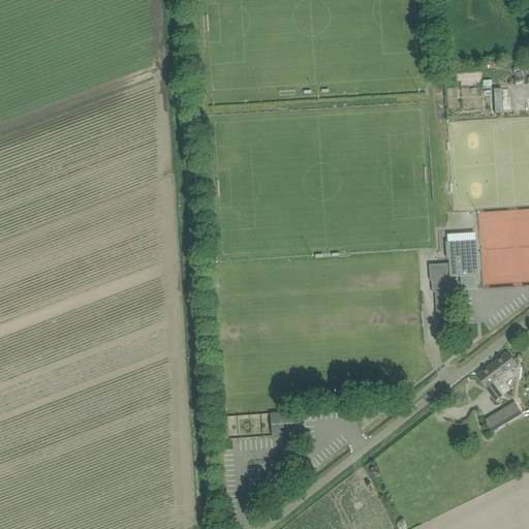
[(514,75),(521,73),(520,67),(512,69),(514,75)]
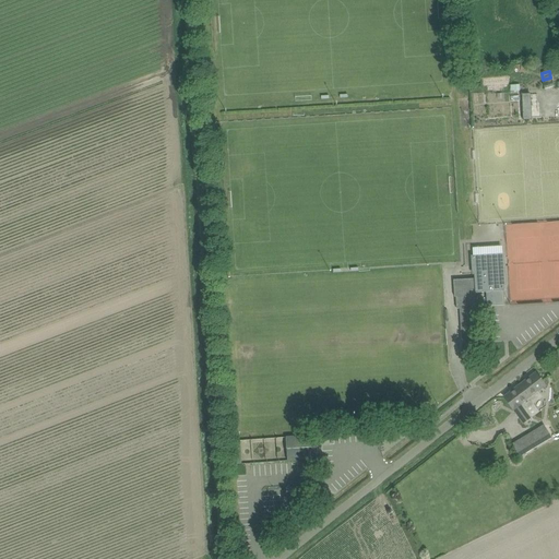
[(487,306),(504,305),(503,292),(504,290),(502,256),(473,258),(474,278),(475,278),(476,293),(486,293),(487,306)]
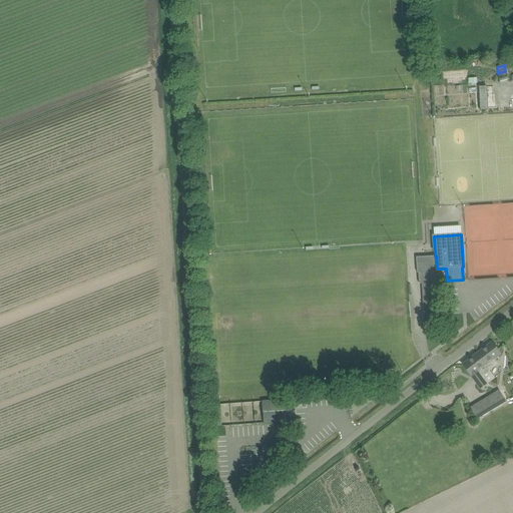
[(435,255),(416,258),(417,273),(418,273),(419,284),(422,284),(425,326),(441,325),(437,269),(436,255),(435,255)]
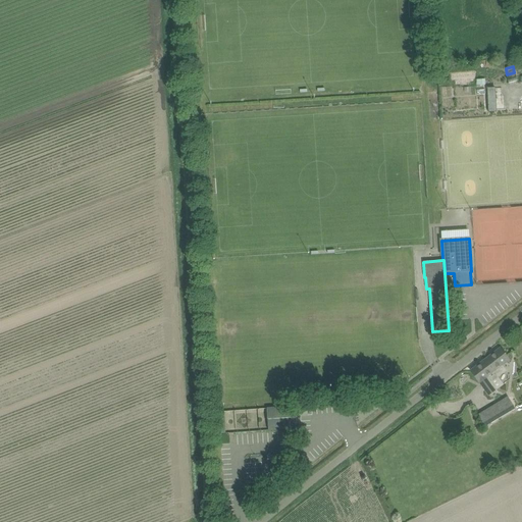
[(484,361),(497,377),(506,371),(502,366),(510,360),(507,357),(501,349),(484,361)]
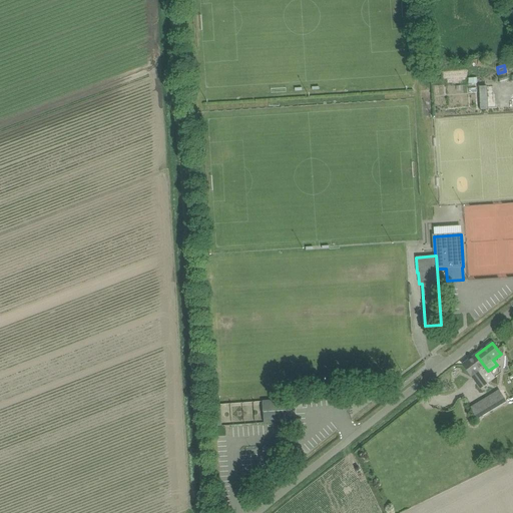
[(469,361),(481,377),(488,372),(488,371),(476,355),(469,361)]
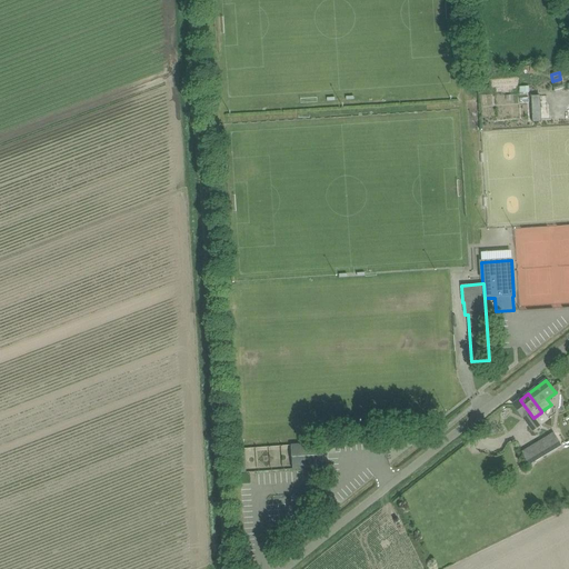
[(513,405),(520,413),(532,431),(540,427),(533,418),(520,400),(513,405)]
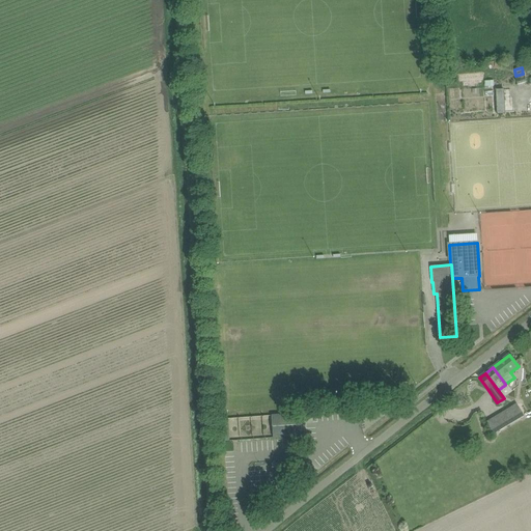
[(516,404),(486,422),(494,435),(516,422),(515,421),(524,416),(516,404)]
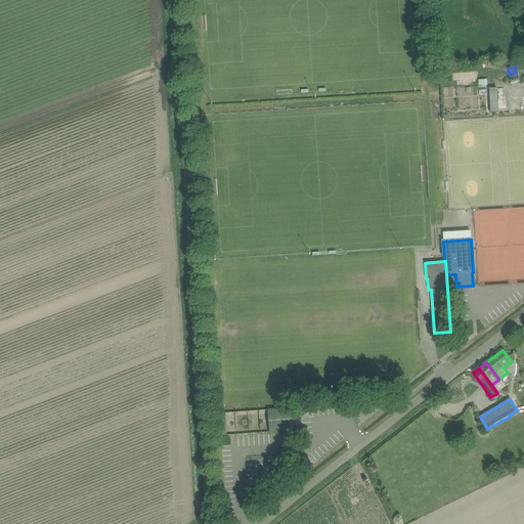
[(268,410),(269,432),(295,430),(299,430),(297,407),(268,410)]
